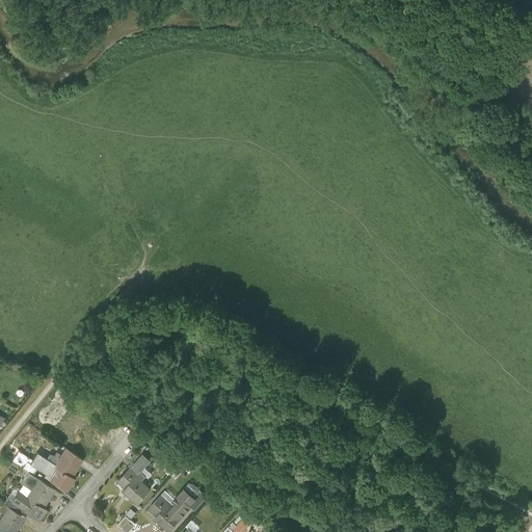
[(53,401),(40,422),(44,425),(57,404),(53,401)]
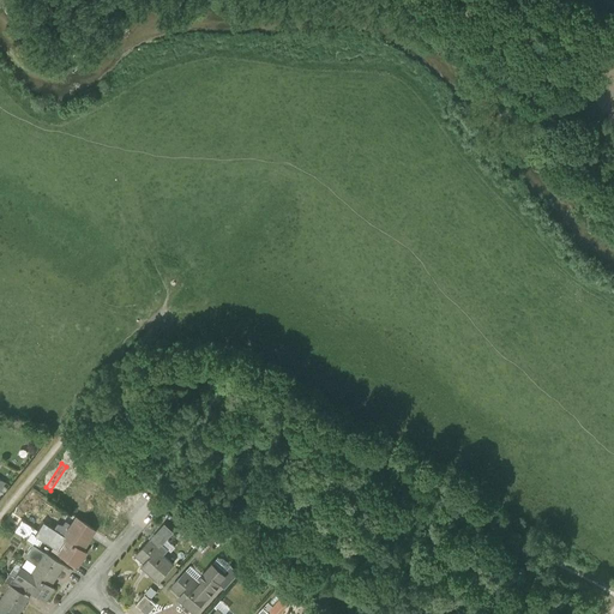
[(76,517),(64,535),(43,522),(35,535),(34,535),(42,541),(58,551),(56,553),(76,565),(84,552),(80,549),(95,529),(76,517)]
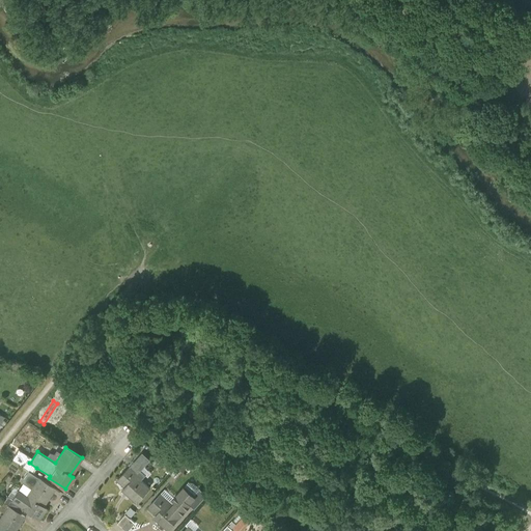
[(182,462),(162,448),(159,452),(172,463),(176,467),(182,462)]
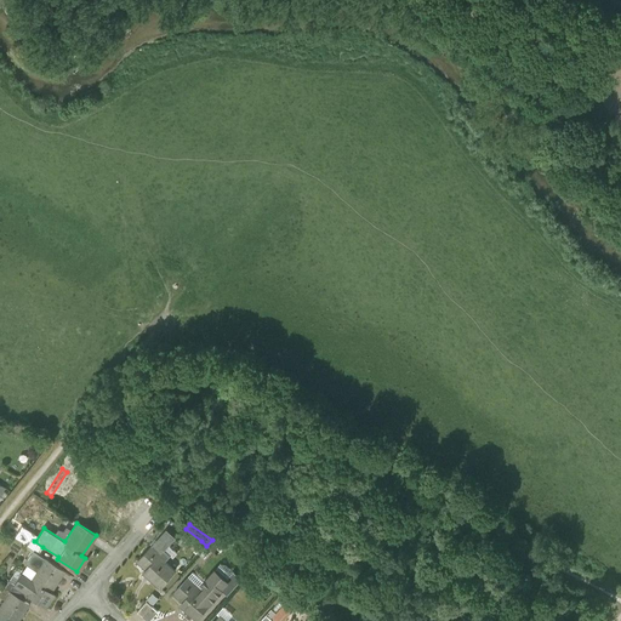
[(166,529),(137,562),(147,569),(143,573),(160,587),(175,570),(165,560),(171,556),(165,550),(176,537),(166,529)]
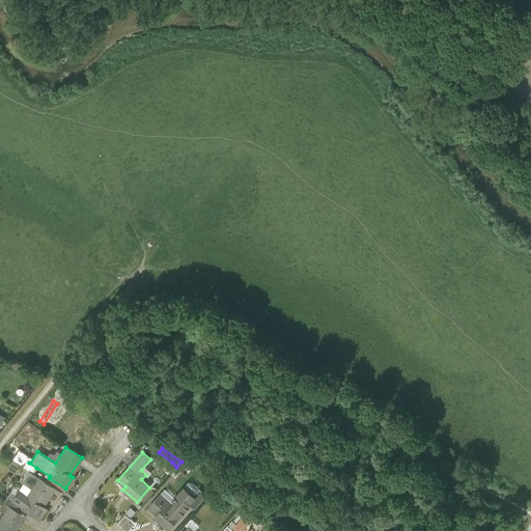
[(30,463),(27,460),(22,467),(28,471),(32,474),(36,468),(29,463),(30,463)]
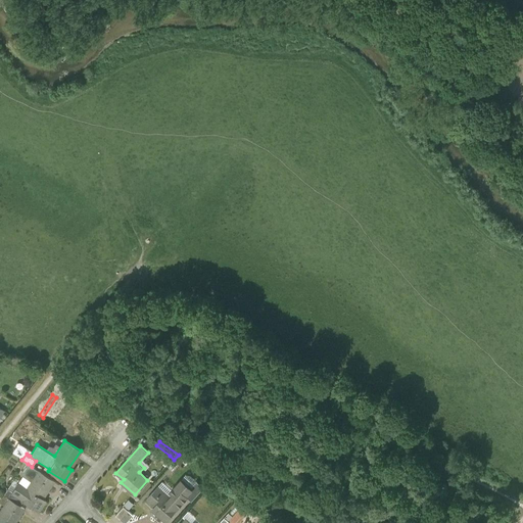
[(170,456),(163,463),(168,467),(174,460),(170,456)]
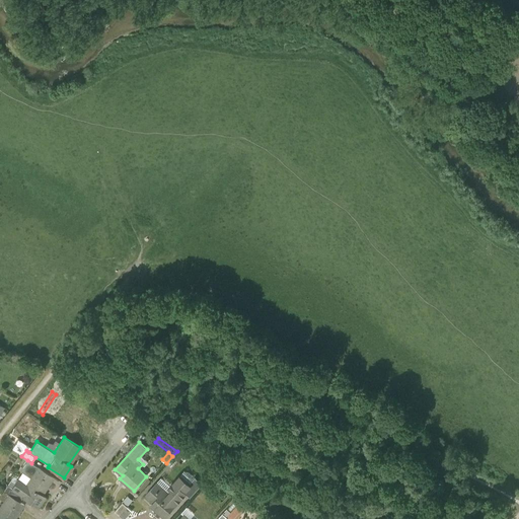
[(172,456),(166,463),(170,467),(176,460),(172,456)]
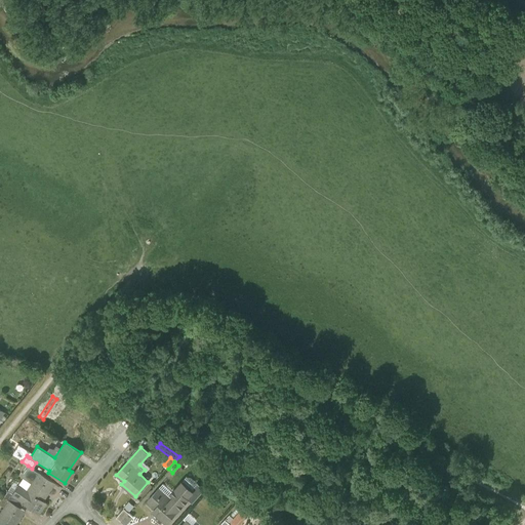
[(53,483),(32,469),(28,466),(21,476),(31,483),(27,490),(18,485),(12,494),(24,501),(23,502),(25,505),(38,513),(45,502),(42,500),(53,483)]
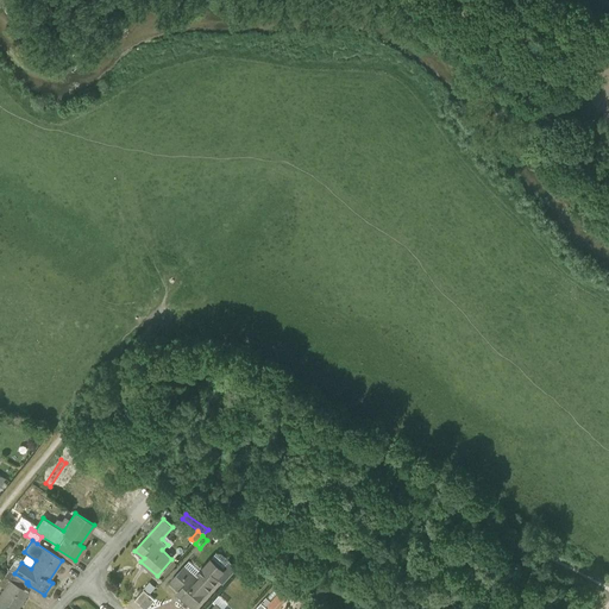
[(211,559),(208,563),(206,563),(201,569),(201,570),(198,573),(200,576),(199,578),(196,582),(206,591),(217,579),(218,578),(217,577),(223,571),(221,569),(221,567),(221,566),(215,560),(213,562),(211,559)]
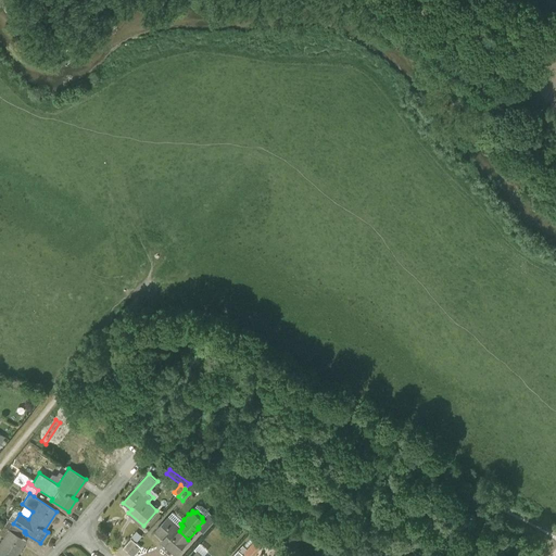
[(209,512),(203,518),(202,518),(202,519),(203,521),(198,527),(199,528),(198,529),(203,533),(216,519),(209,512)]
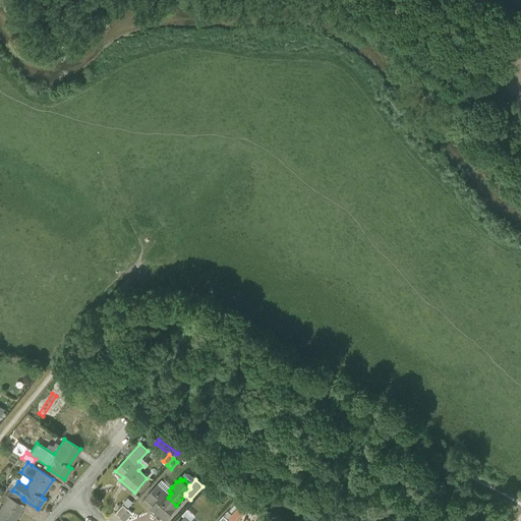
[(170,495),(158,484),(146,498),(153,505),(151,507),(164,519),(176,506),(168,498),(170,495)]
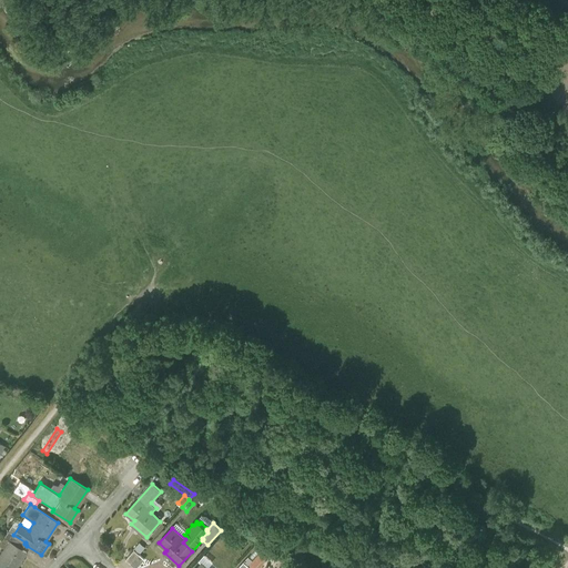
[(26,543),(13,535),(11,533),(7,539),(9,541),(21,549),(24,544),(26,543)]
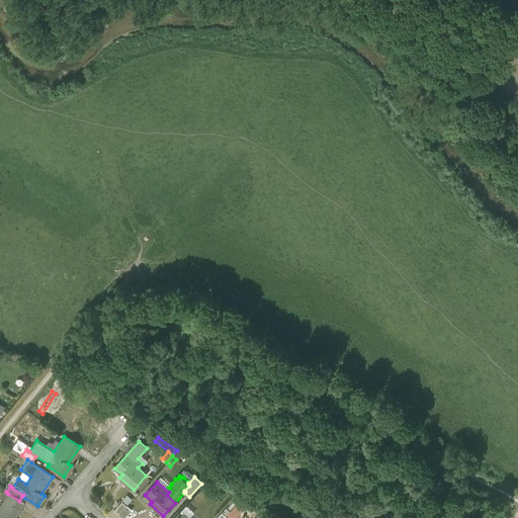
[(8,494),(0,505),(0,517),(14,517),(23,504),(19,501),(8,494)]
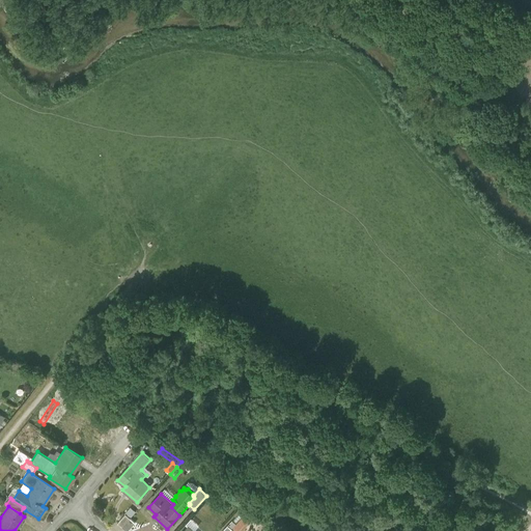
[(126,514),(117,523),(122,527),(131,519),(126,514)]
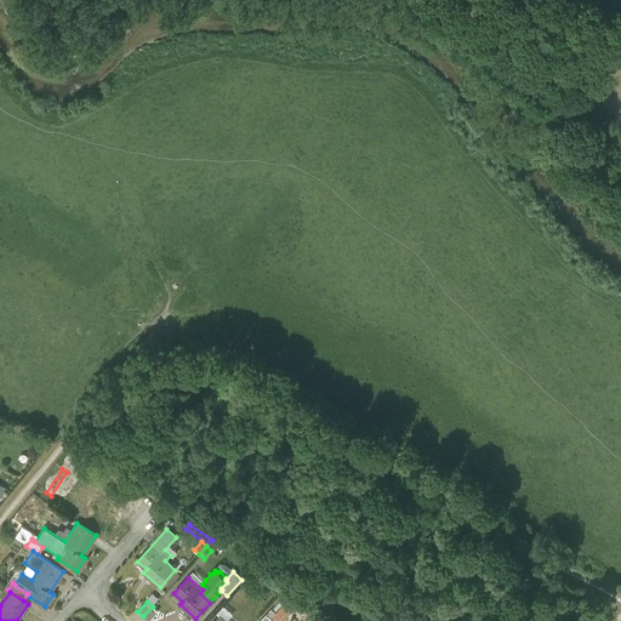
[(149,620),(158,611),(153,607),(143,616),(147,620),(149,620)]
